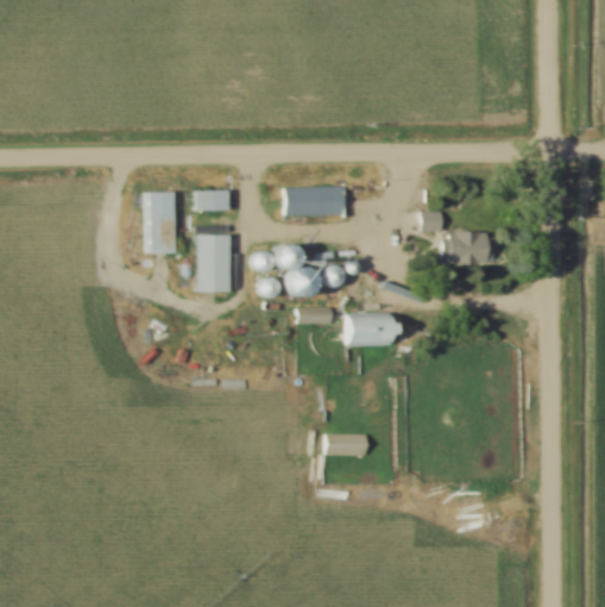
[(283,185),(345,182),(345,216),(284,218),(283,185)]
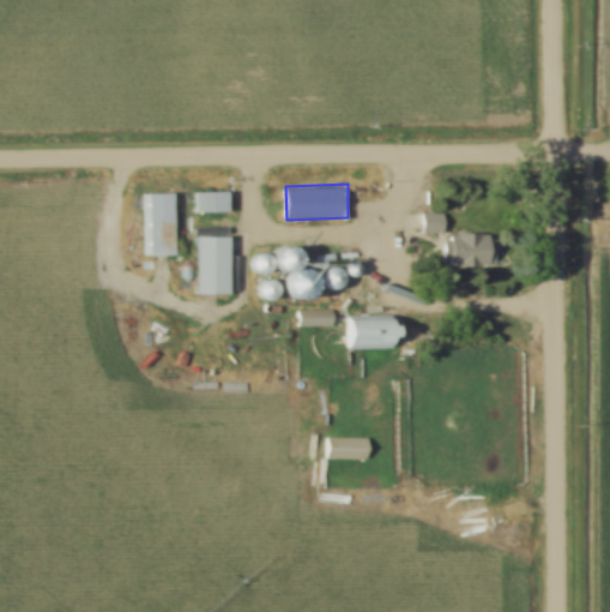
[(195,190),(195,210),(228,210),(228,190),(195,190)]
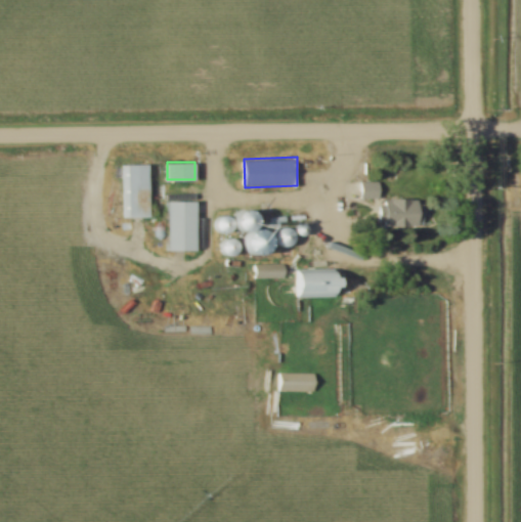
[(128,164),(152,164),(153,215),(129,215),(128,164)]
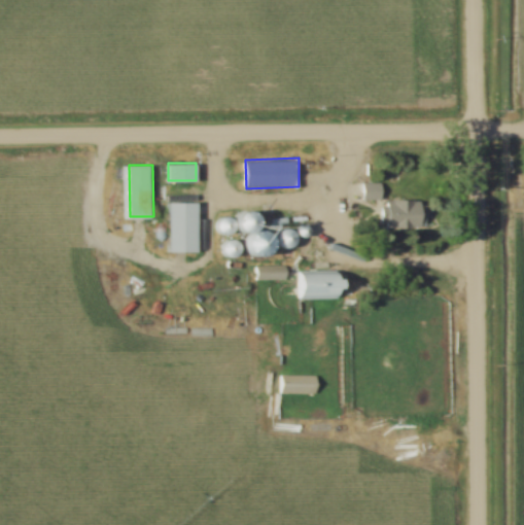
[(361,204),(379,204),(379,230),(423,230),(423,199),(383,199),(382,182),(361,182),(361,204)]
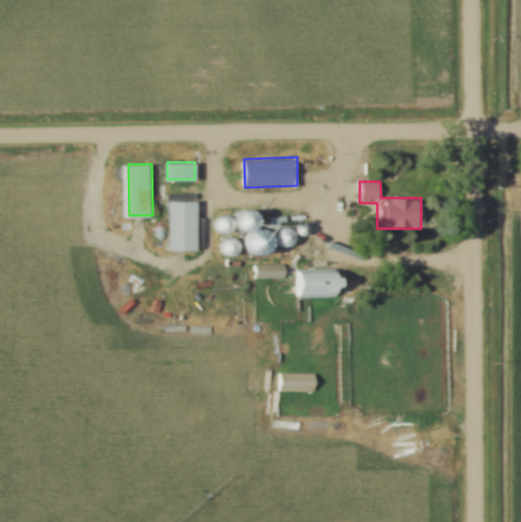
[(166,200),(199,200),(199,251),(167,251),(166,200)]
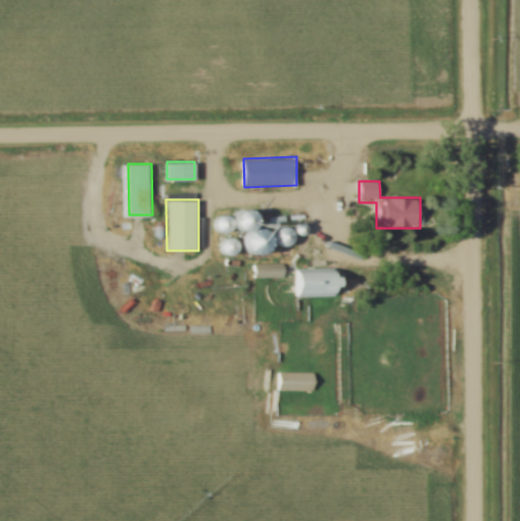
[(252,263),(280,263),(280,278),(252,278),(252,263)]
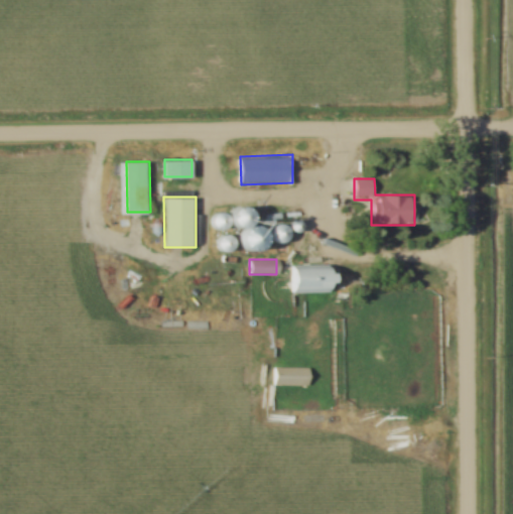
[(289,266),(329,265),(329,293),(290,295),(289,266)]
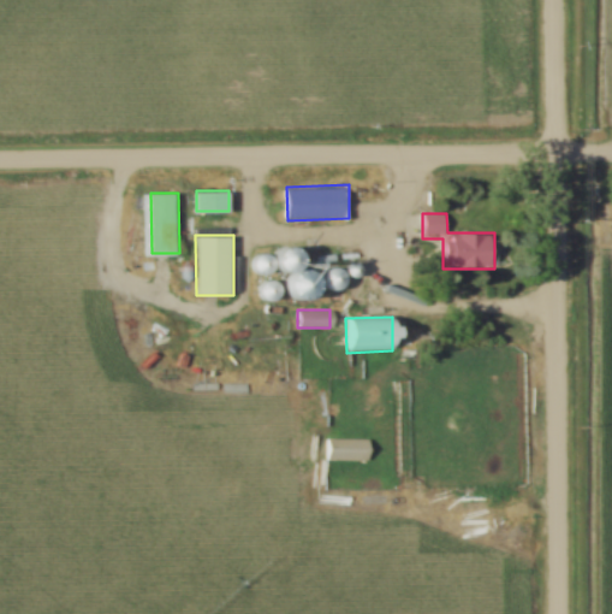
[(331,437),(369,438),(369,464),(331,462),(331,437)]
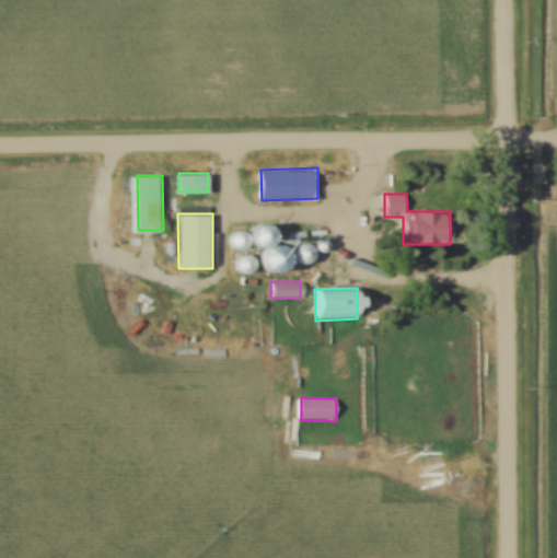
[(424,466),(440,467),(441,452),(424,452),(424,466)]
